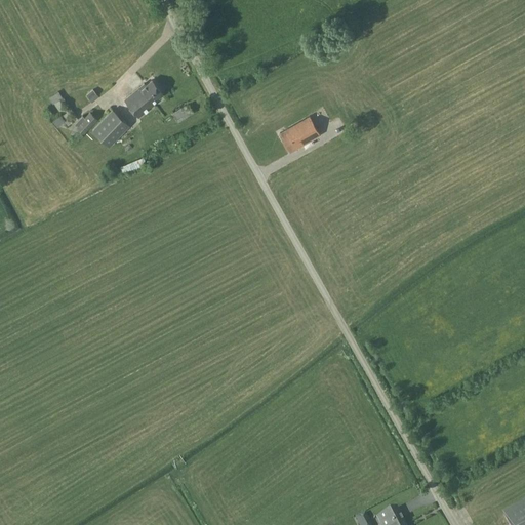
[(125,99),(139,116),(155,104),(153,102),(163,93),(152,80),(142,88),(140,86),(125,99)]
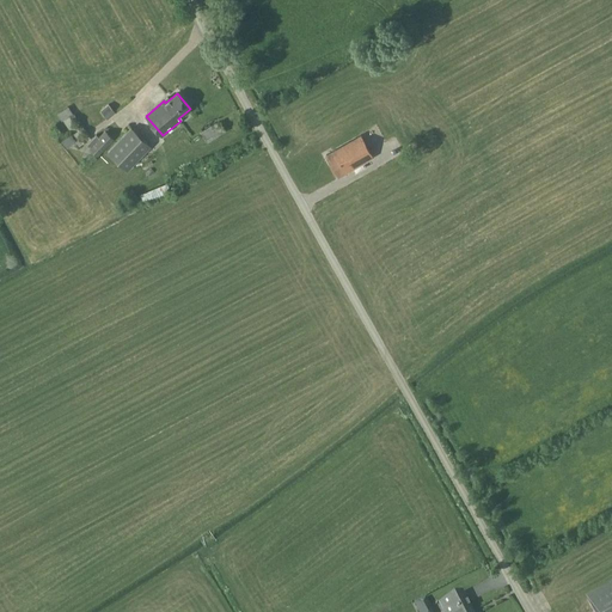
[(115,110),(108,102),(101,108),(108,117),(115,110)]
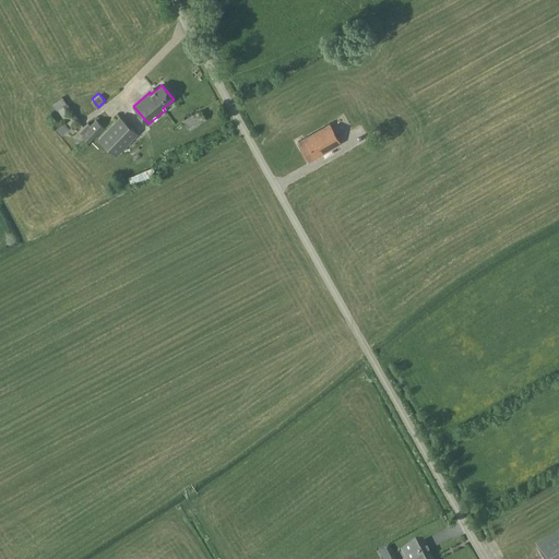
[(57,110),(57,109),(67,104),(62,97),(52,105),(57,110)]
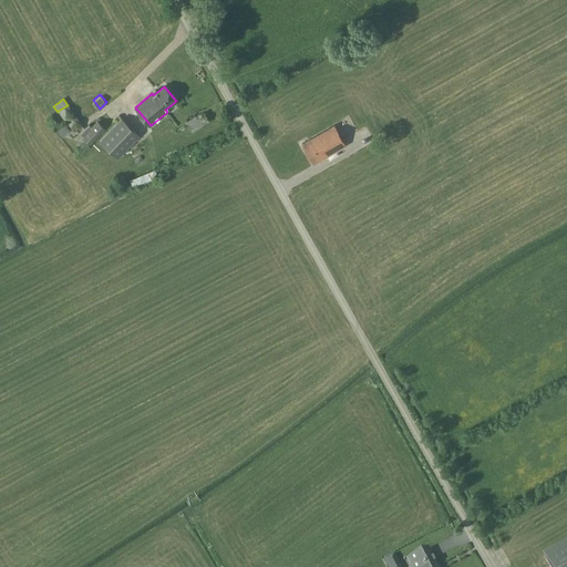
[(352,134),(372,124),(362,100),(341,109),(352,134)]
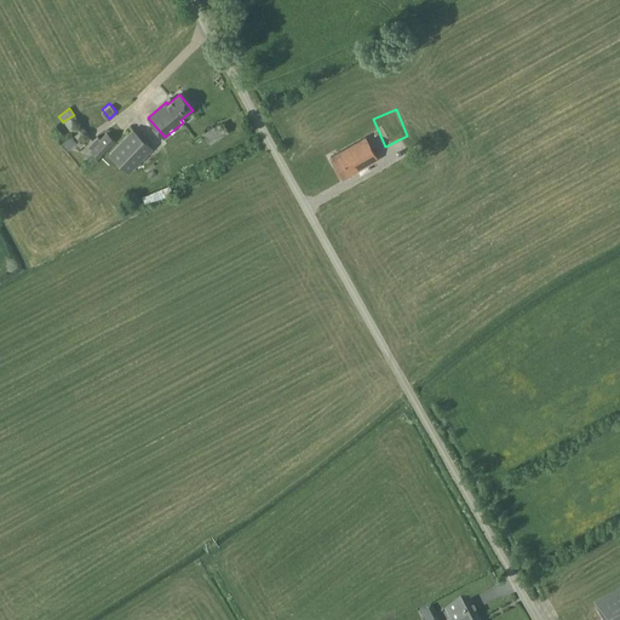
[(76,139),(78,142),(76,143),(80,148),(92,139),(89,135),(75,114),(74,115),(63,121),(72,132),(76,139)]
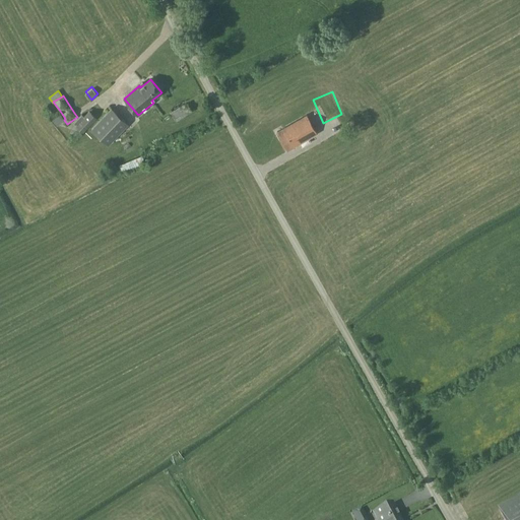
[(192,112),(187,102),(171,112),(176,121),(192,112)]
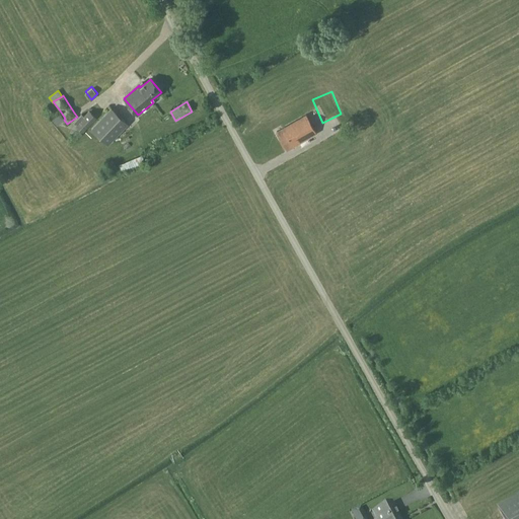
[(244,107),(251,120),(261,115),(253,102),(244,107)]
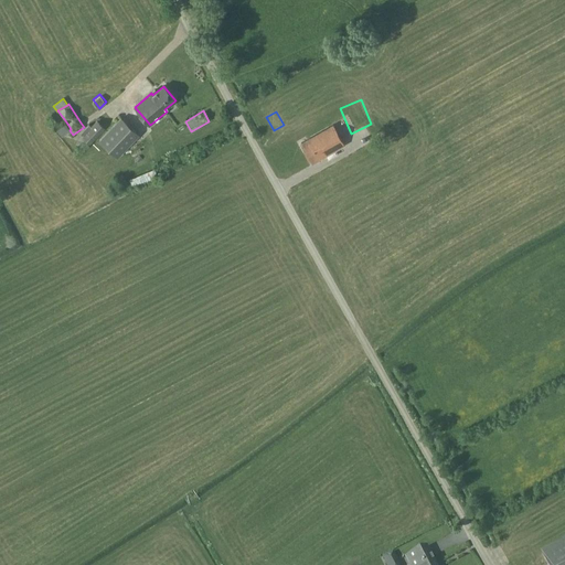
[(139,135),(121,118),(100,140),(118,158),(139,135)]
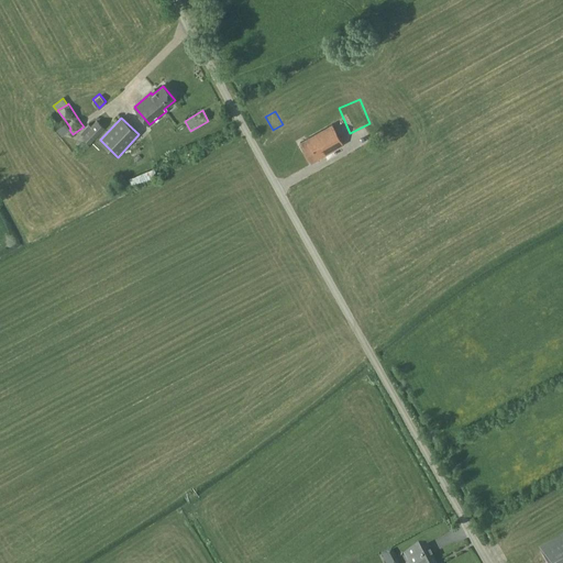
[(69,127),(65,120),(55,127),(61,133),(69,127)]
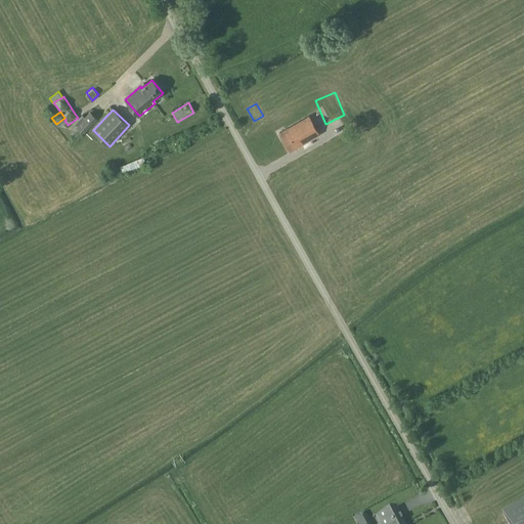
[(83,116),(75,125),(83,133),(96,119),(90,113),(85,118),(83,116)]
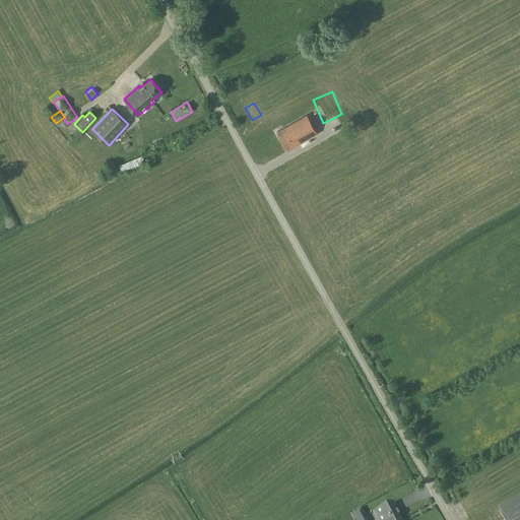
[(287,150),(318,133),(307,115),(277,132),(287,150)]
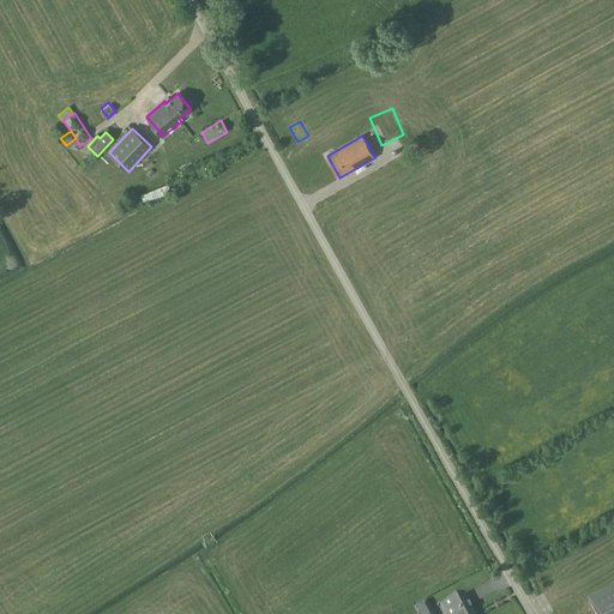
[(399,154),(403,167),(417,163),(414,150),(399,154)]
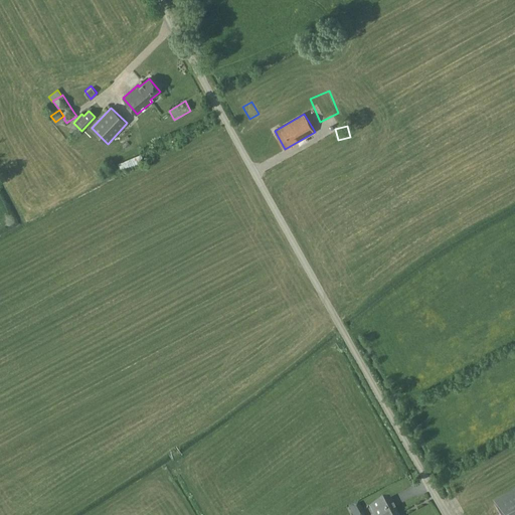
[(325,136),(317,140),(321,150),(330,146),(325,136)]
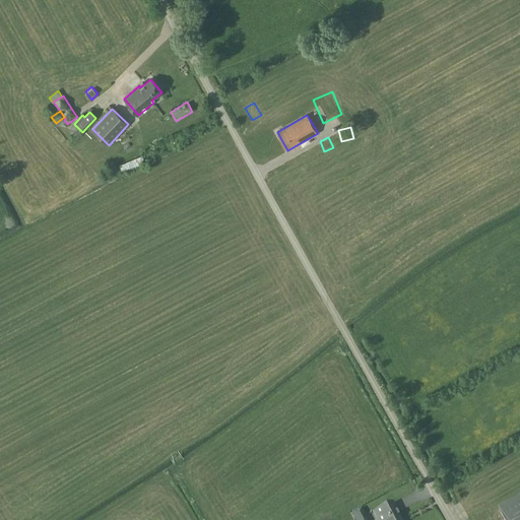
[(353,156),(363,150),(358,143),(348,149),(353,156)]
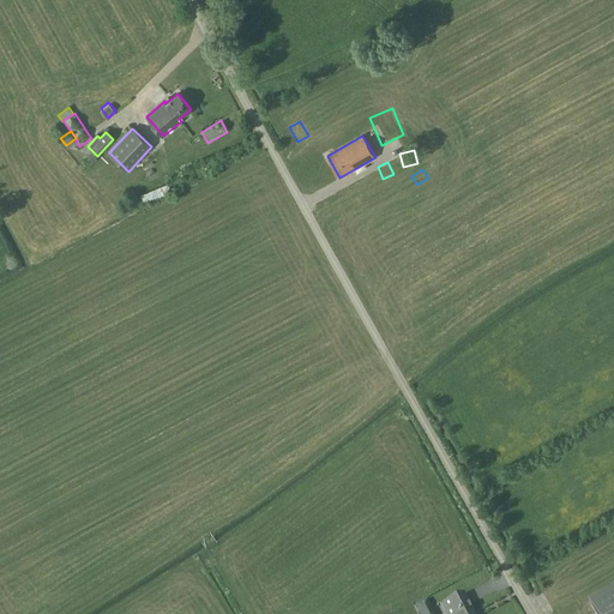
[(166,196),(162,186),(148,192),(151,202),(166,196)]
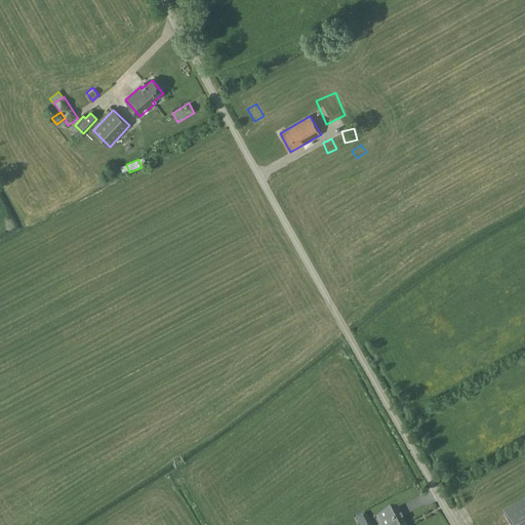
[(524,524),(524,502),(503,515),(509,524),(524,524)]
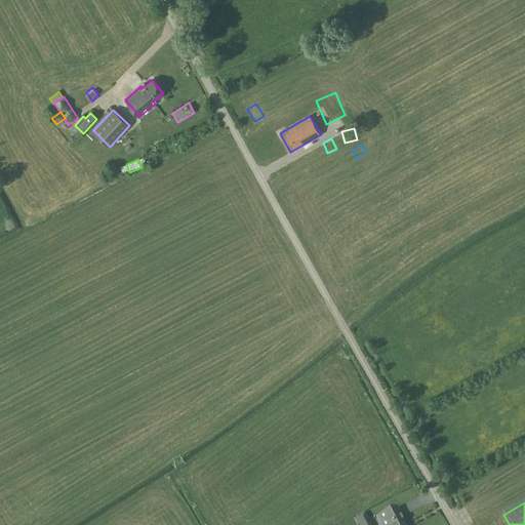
[(404,524),(396,509),(377,518),(380,524),(404,524)]
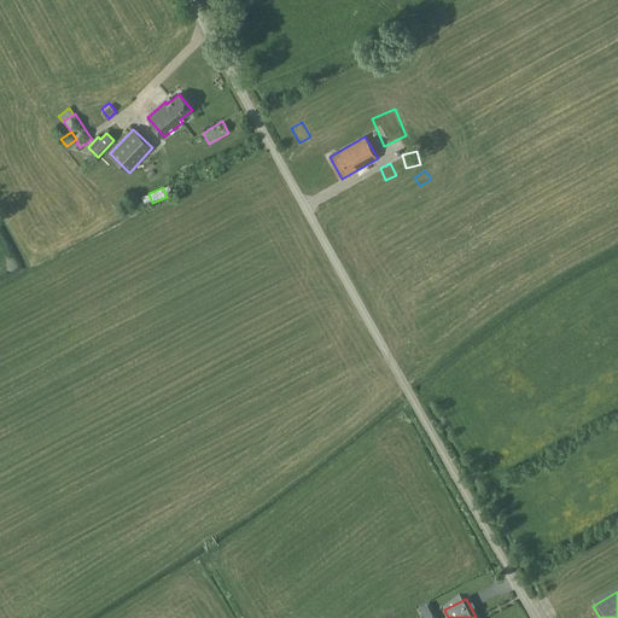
[(436,617),(430,605),(419,610),(423,617),(436,617)]
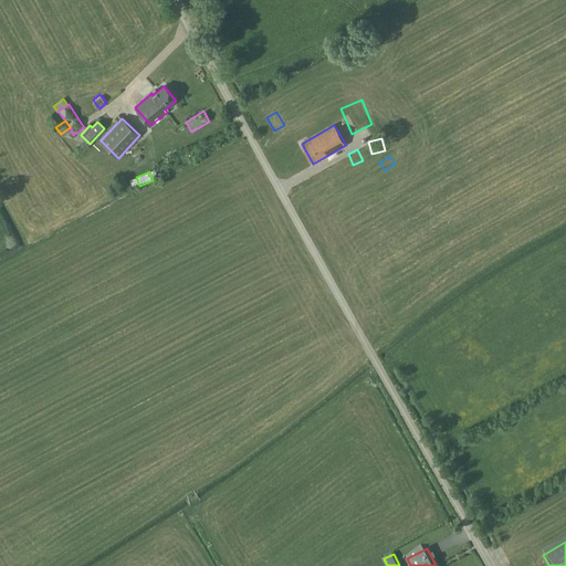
All buildings are outlined.
